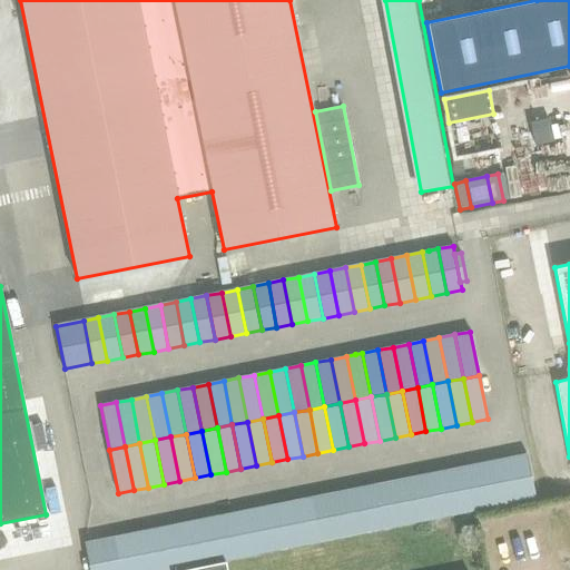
[(511,458),(520,501),(536,499),(527,454),(511,458)]
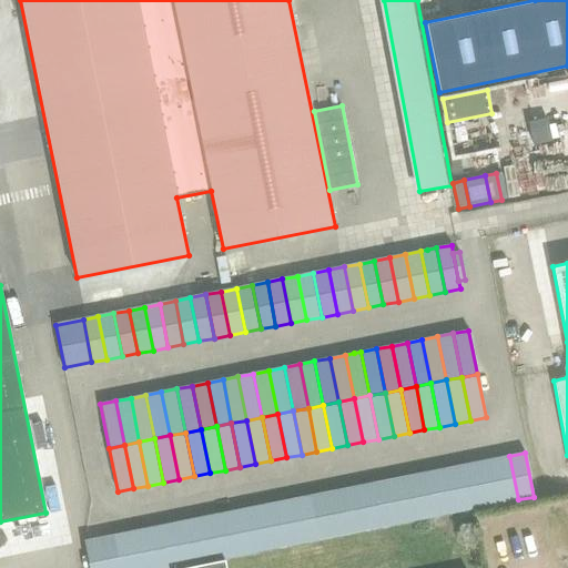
[(509,456),(494,458),(503,503),(518,499),(509,456)]
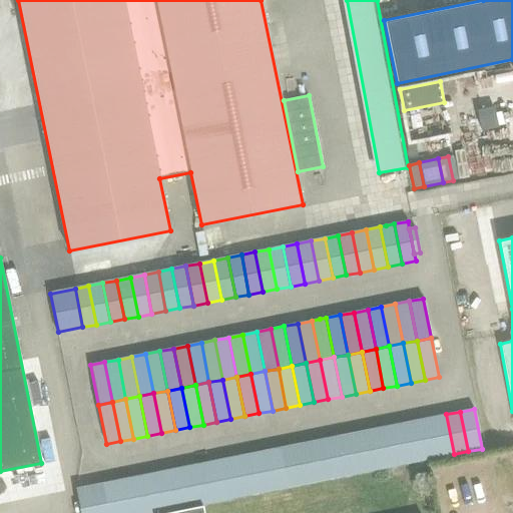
[(440,457),(454,454),(446,414),(432,417),(440,457)]
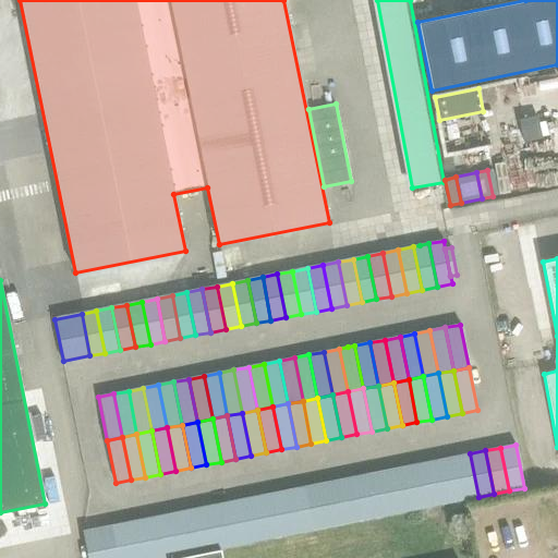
[(470,453),(455,457),(463,500),(478,497),(470,453)]
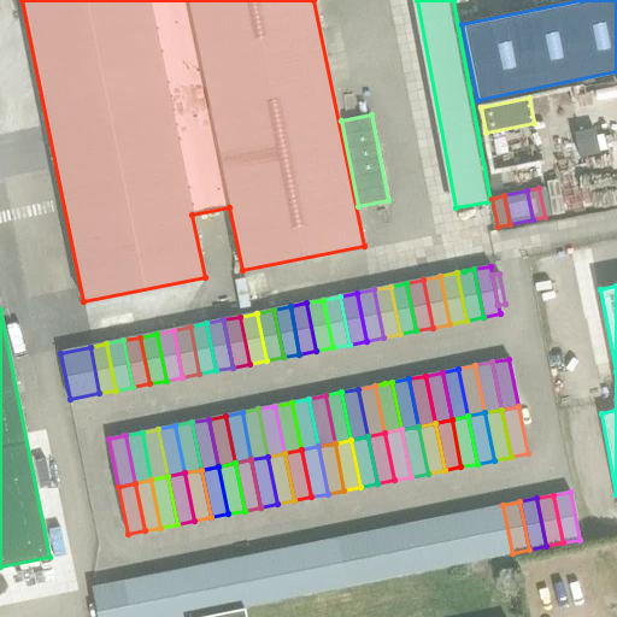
[(495,556),(512,553),(503,505),(487,509),(495,556)]
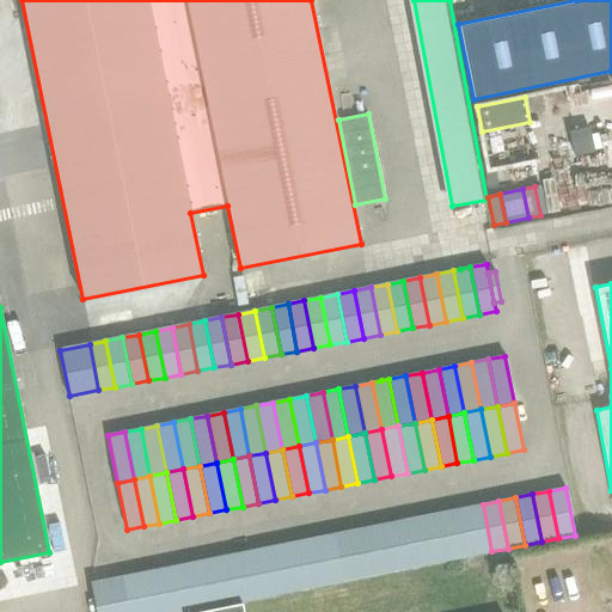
[(483,505),(466,508),(476,555),(491,551),(483,505)]
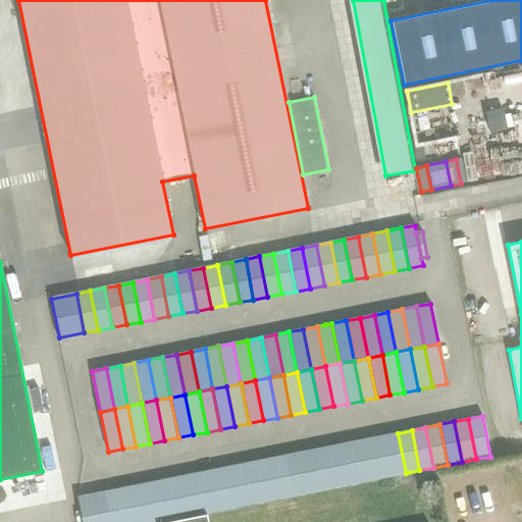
[(392,476),(406,473),(398,433),(383,435),(392,476)]
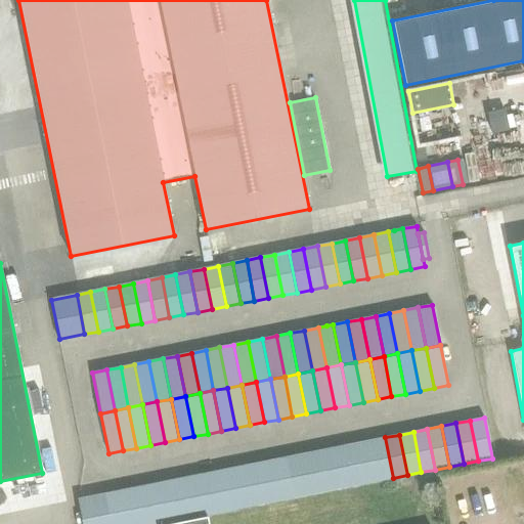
[(385,437),(370,440),(379,481),(393,478),(385,437)]
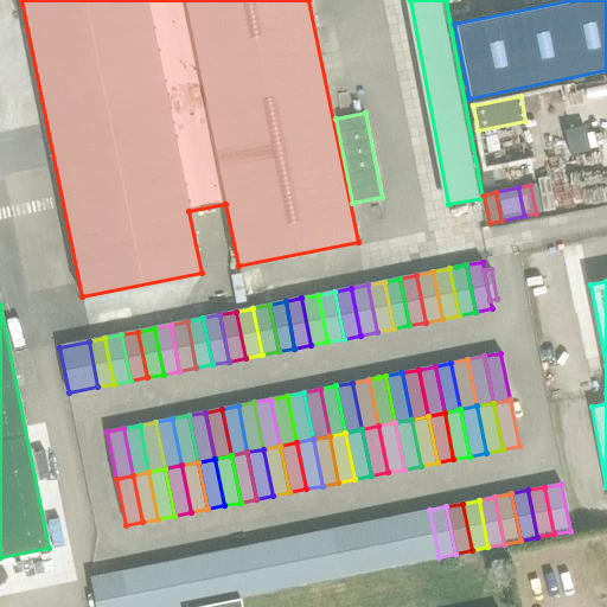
[(422,561),(439,557),(429,510),(413,513),(422,561)]
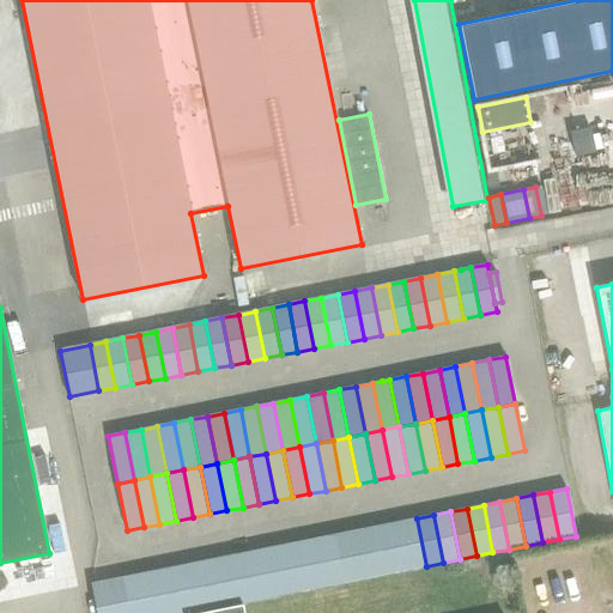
[(417,519),(400,522),(410,569),(426,566),(417,519)]
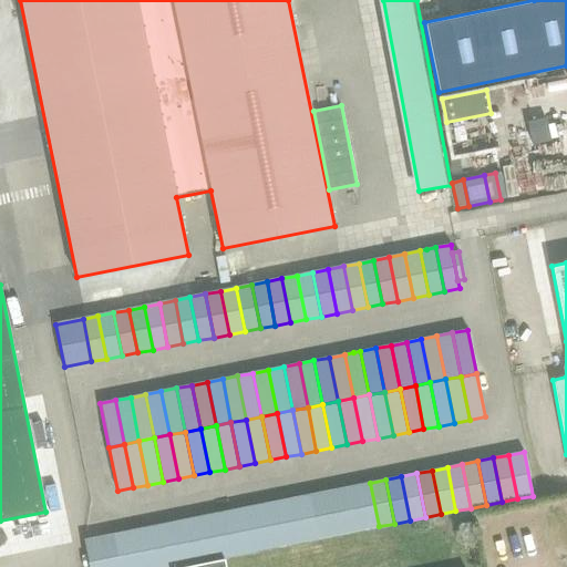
[(370,483),(356,486),(363,529),(379,526),(370,483)]
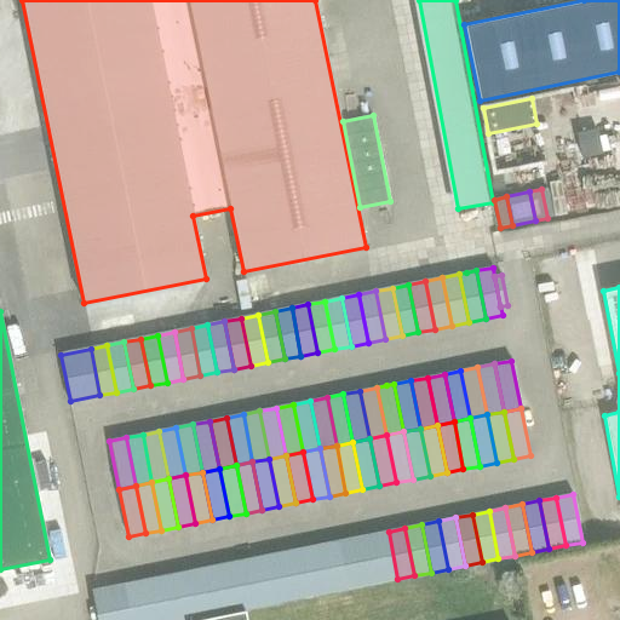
[(389,532),(372,534),(382,583),(397,579),(389,532)]
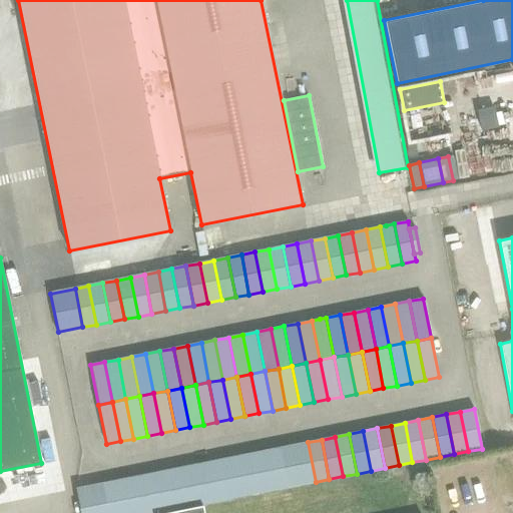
[(308,442),(294,445),(302,485),(316,482),(308,442)]
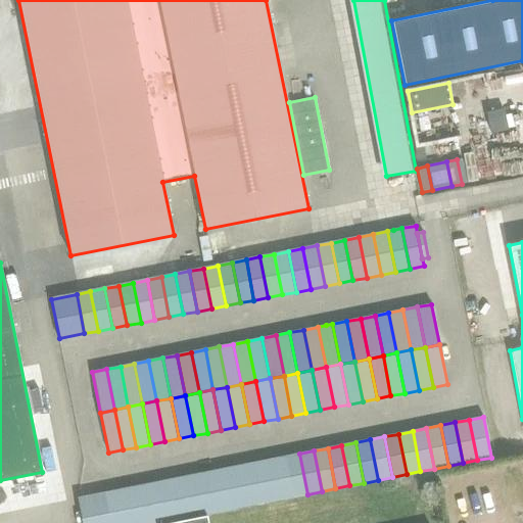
[(293,496),(307,494),(299,454),(285,457),(293,496)]
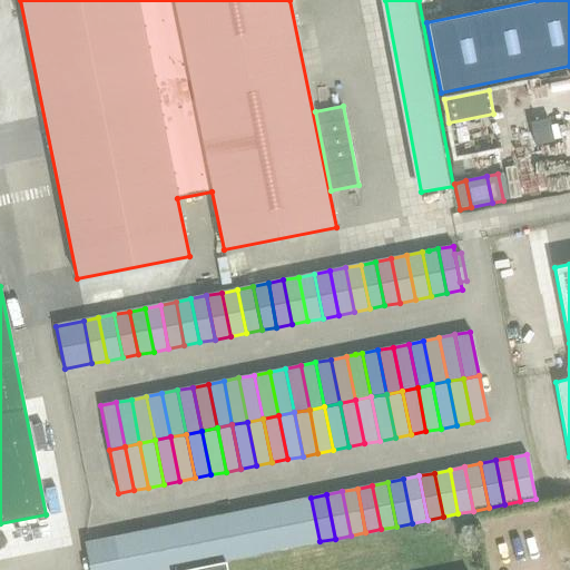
[(295,501),(304,544),(320,541),(311,498),(295,501)]
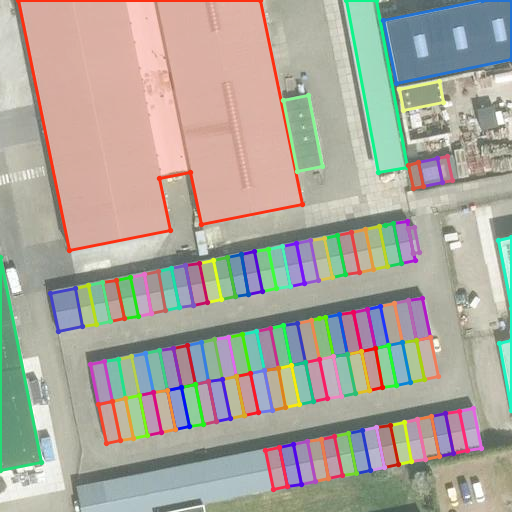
[(251,452),(259,492),(273,489),(265,450),(251,452)]
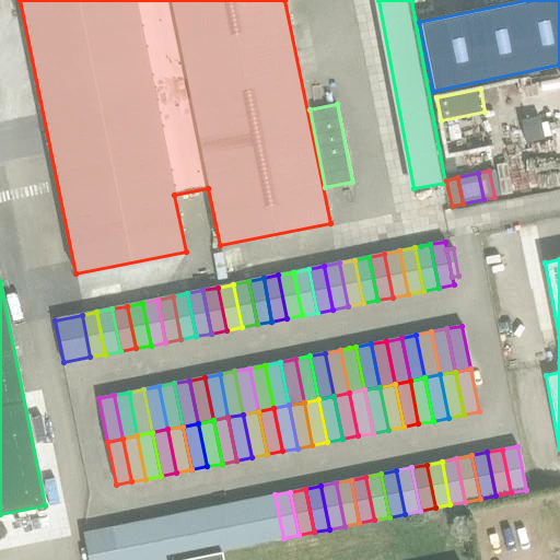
[(283,538),(275,494),(260,498),(268,541),(283,538)]
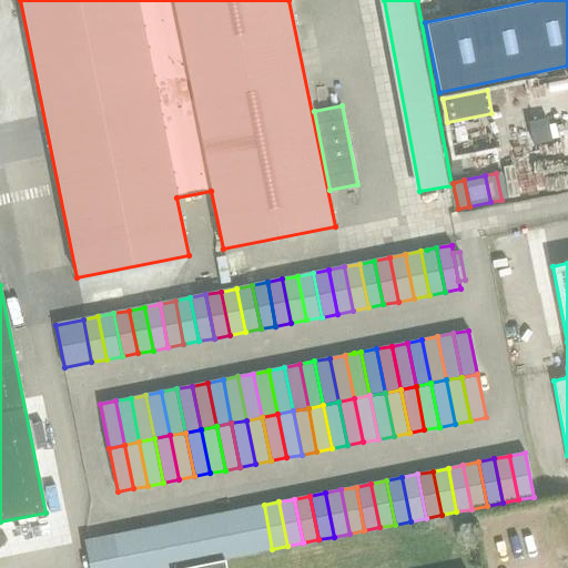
[(272,549),(264,505),(249,508),(257,553),(272,549)]
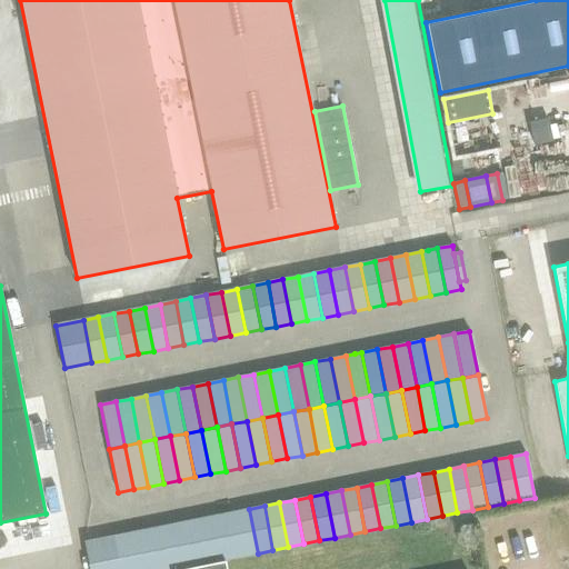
[(258,553),(249,509),(233,512),(242,556),(258,553)]
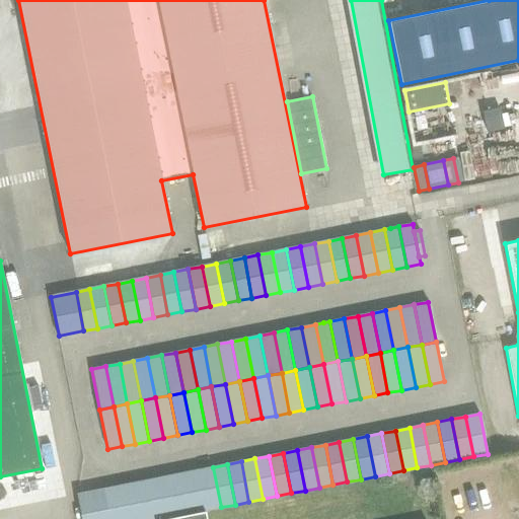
[(221,507),(213,467),(199,469),(207,510),(221,507)]
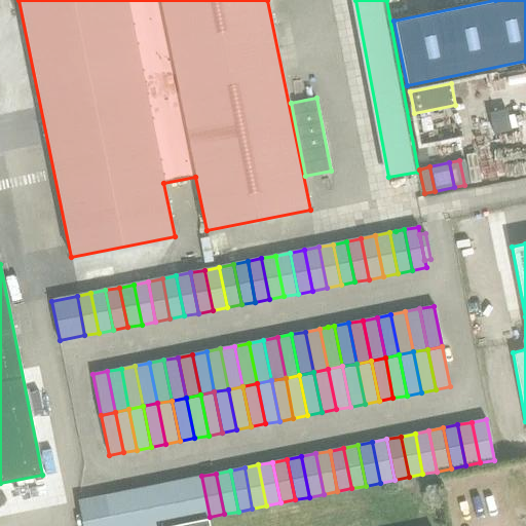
[(210,517),(201,476),(187,479),(195,520),(210,517)]
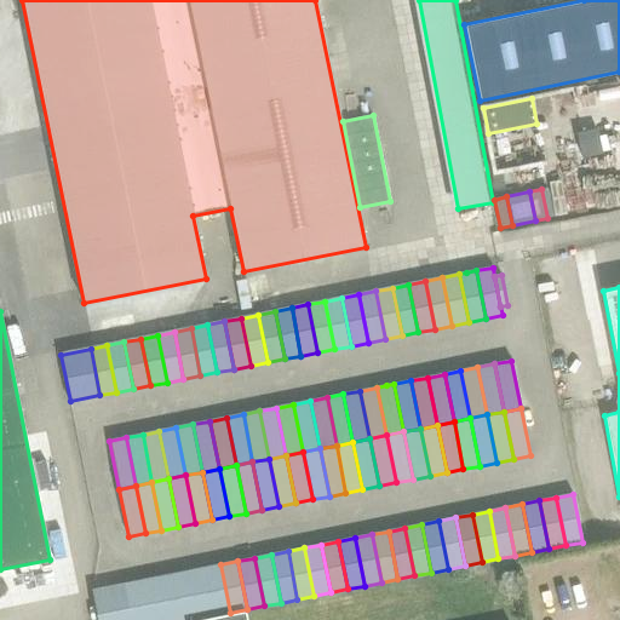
[(230,613),(220,564),(204,568),(213,616),(230,613)]
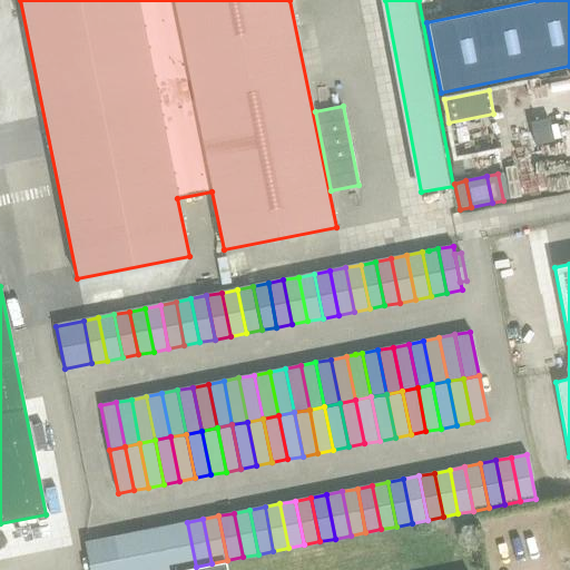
[(196,567),(187,522),(172,526),(180,569),(196,567)]
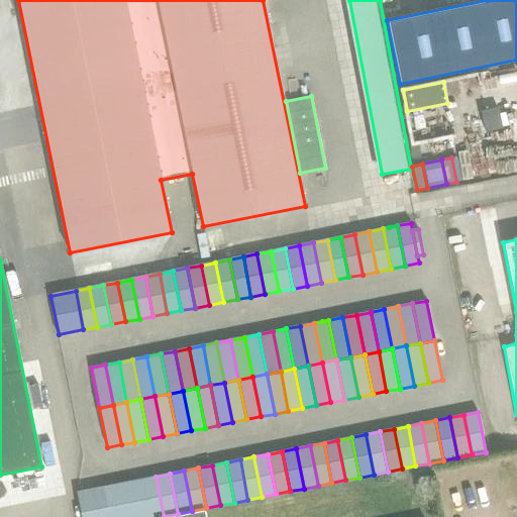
[(142,480),(149,516),(161,516),(164,516),(156,477),(142,480)]
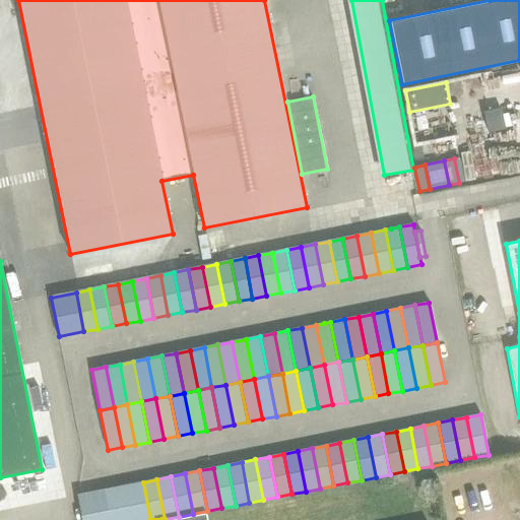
[(129,484),(135,519),(150,519),(143,482),(129,484)]
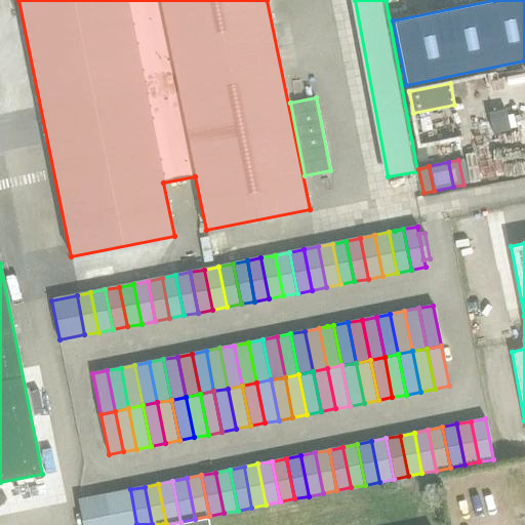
[(116,492),(122,524),(136,524),(130,489),(116,492)]
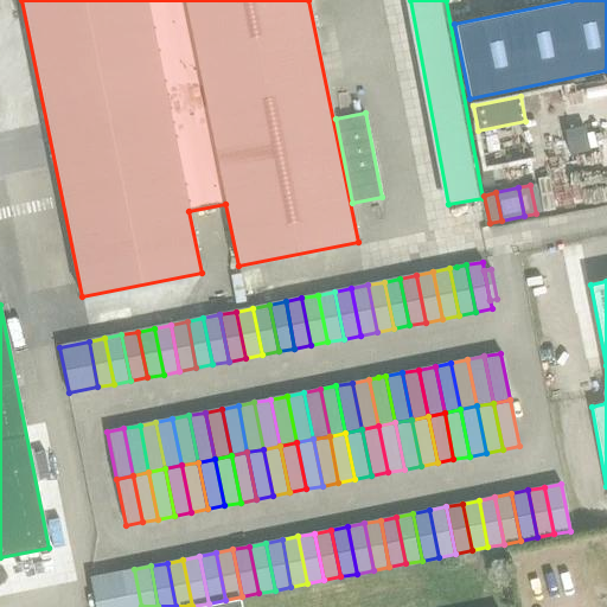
[(141,606),(134,569),(117,573),(123,606),(141,606)]
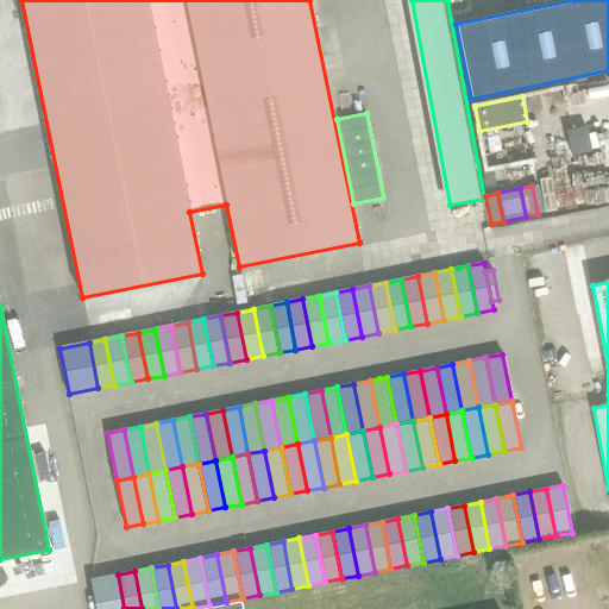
[(124,608),(118,575),(90,581),(95,608),(124,608)]
